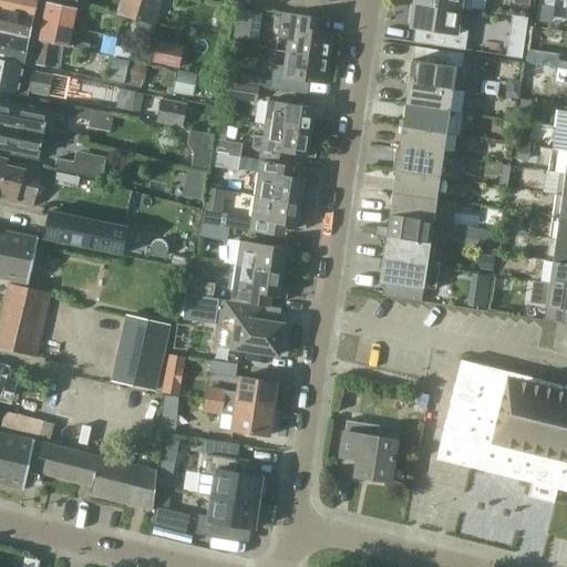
[(0,0),(0,11),(34,19),(38,0),(0,0)]
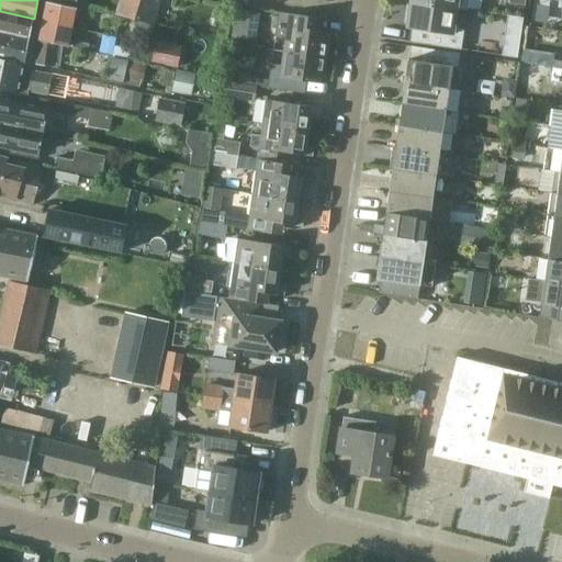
[(121,0),(117,14),(154,25),(160,0),(121,0)]
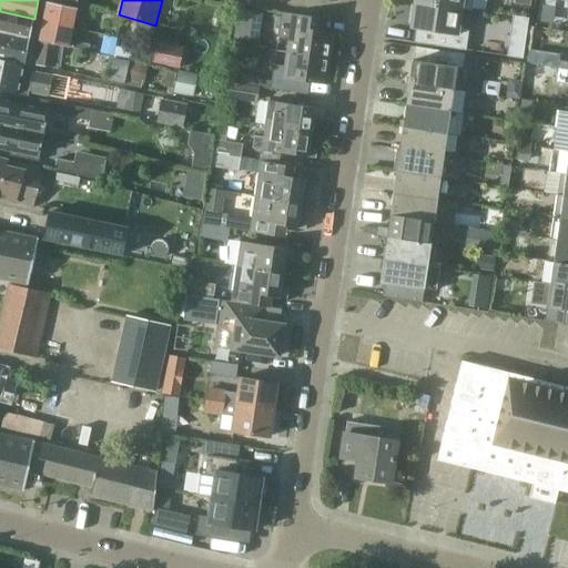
[(415,0),(415,1),(462,9),(473,10),(474,0),(415,0)]
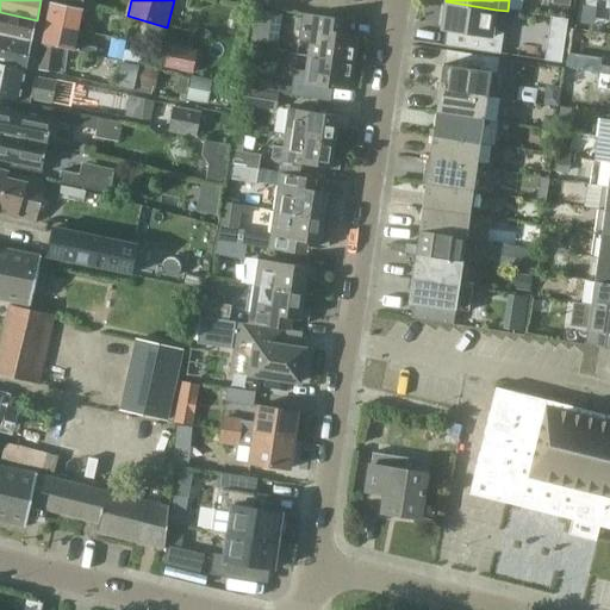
[(496,10),(446,1),(446,7),(442,6),(440,25),(442,25),(442,30),(471,35),(470,48),(466,48),(465,49),(500,55),(504,32),(493,31),(496,10)]
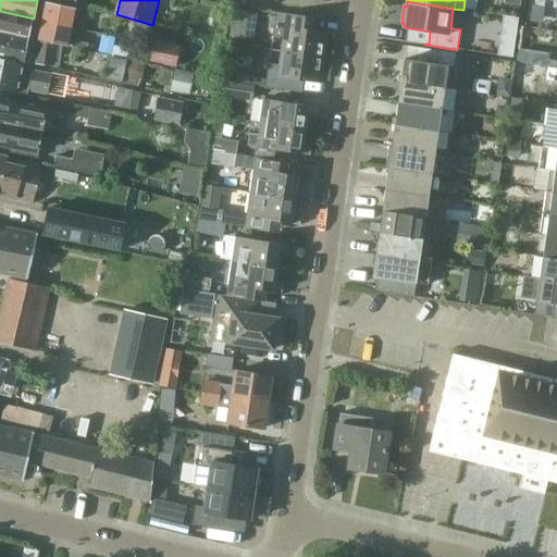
[(48,2),(44,21),(73,27),(76,8),(48,2)]
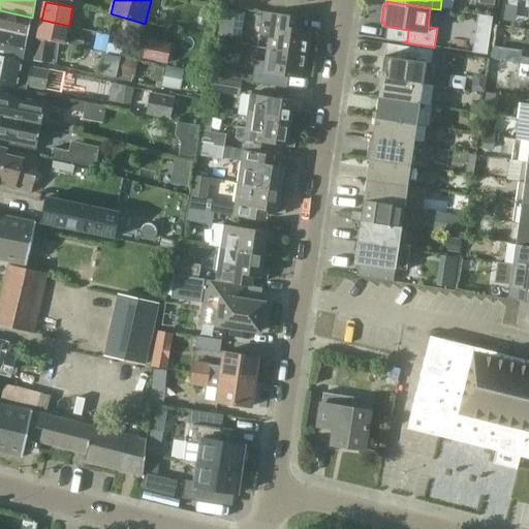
[(221,9),(217,36),(232,38),(236,11),(221,9)]
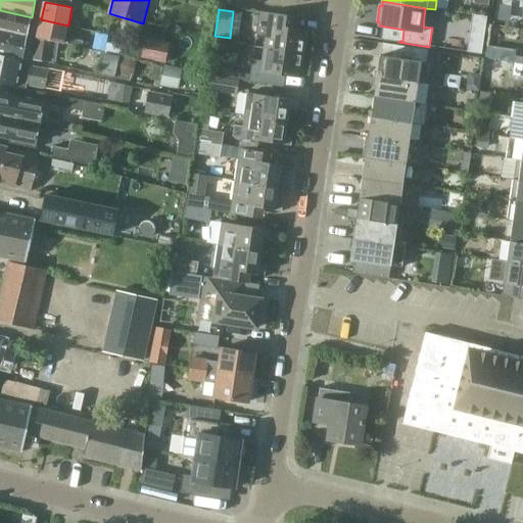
[(0,10),(0,28),(29,34),(32,17),(0,10)]
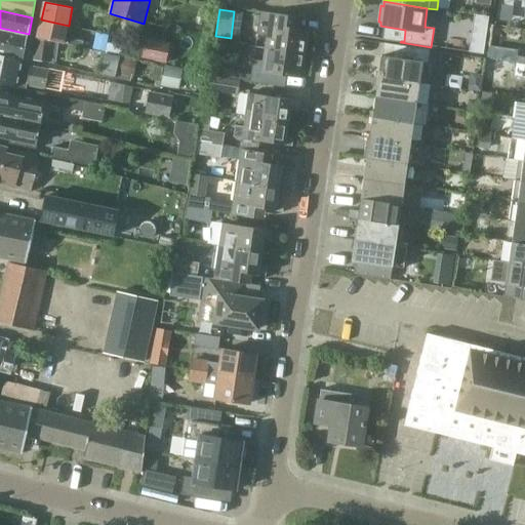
[(267,37),(266,49),(306,55),(309,32),(286,29),(288,16),(259,12),(256,35),(267,37)]
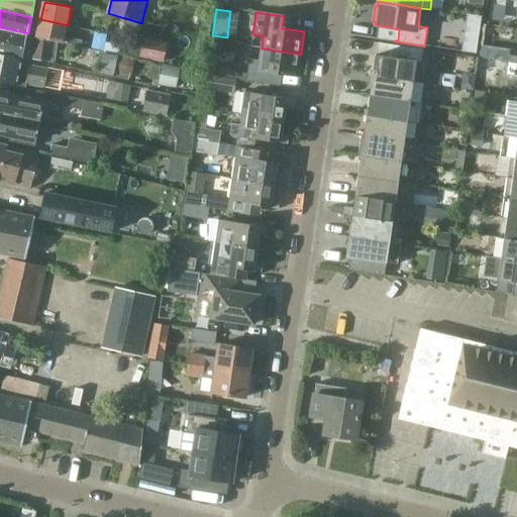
[(468,14),(461,52),(476,54),(482,16),(468,14)]
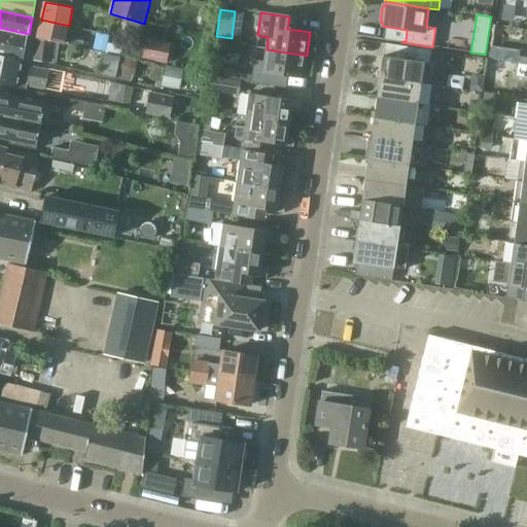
[(41,20),(37,38),(53,41),(82,47),(84,42),(71,39),(71,38),(66,37),(69,26),(41,20)]
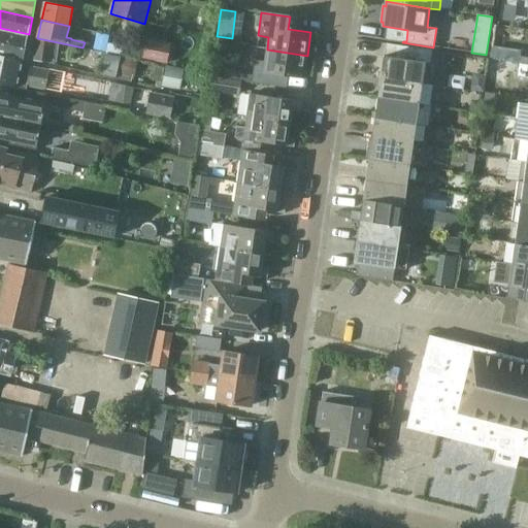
[(0,28),(0,56),(23,61),(29,34),(0,28)]
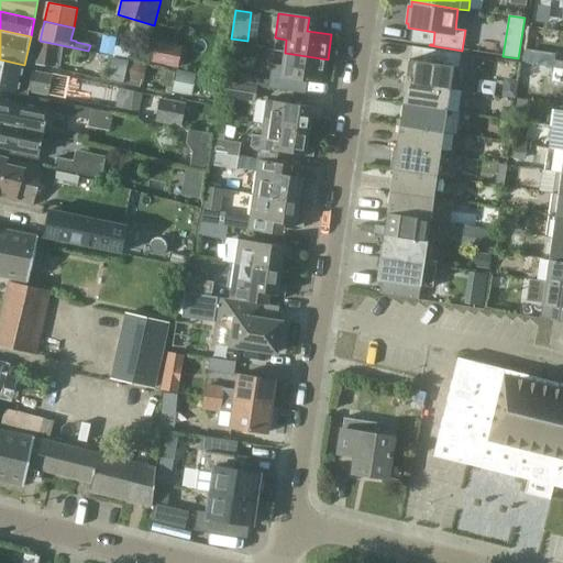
[(103,35),(100,53),(113,55),(116,47),(117,39),(103,35)]
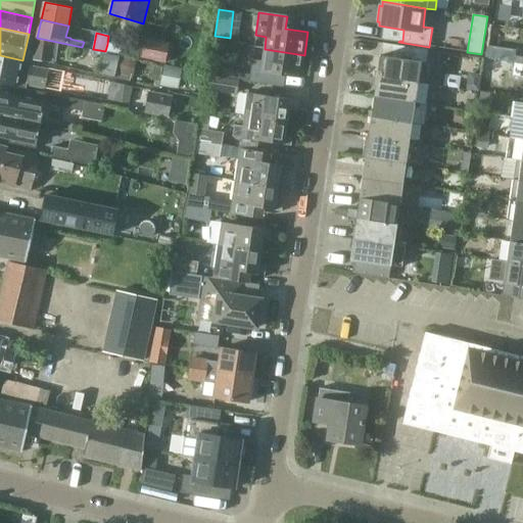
[(52,41),(37,38),(33,60),(49,62),(52,41)]
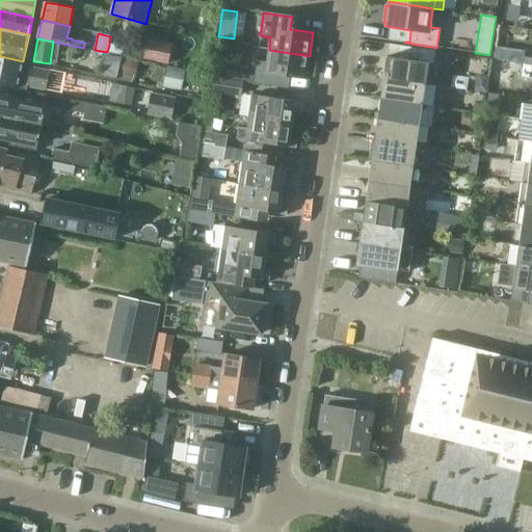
[(148,40),(143,59),(167,64),(171,45),(148,40)]
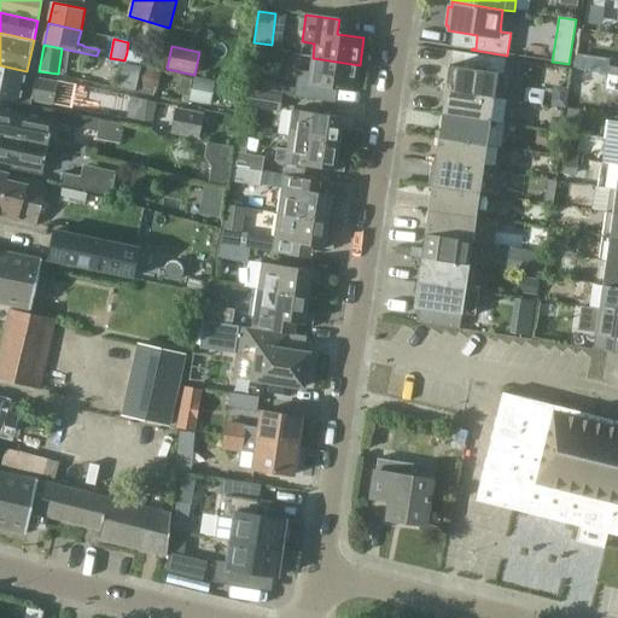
[(124,60),(124,64),(138,66),(140,68),(143,54),(127,52),(124,60)]
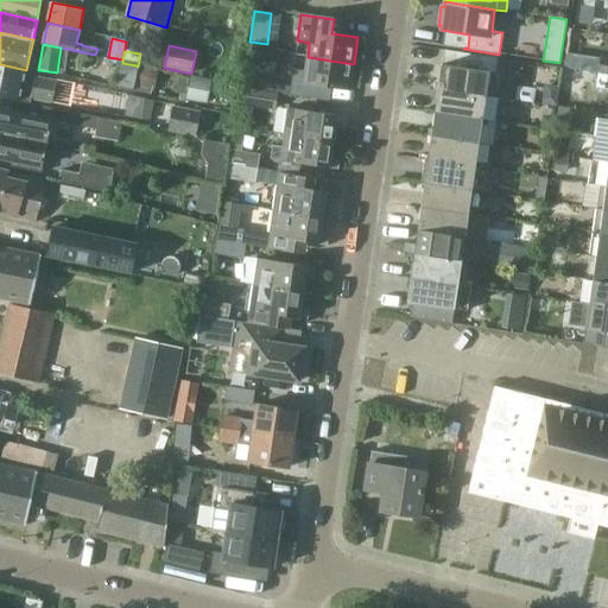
[(442,64),(438,89),(486,96),(489,71),(495,73),(498,58),(458,52),(456,67),(442,64)]
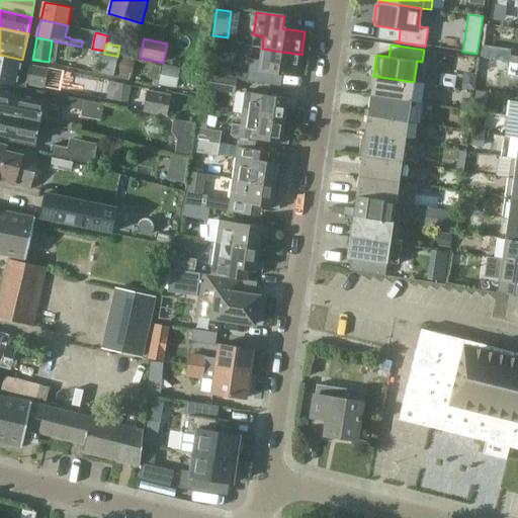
[(483,46),(482,57),(482,58),(493,60),(493,59),(495,48),(483,46)]
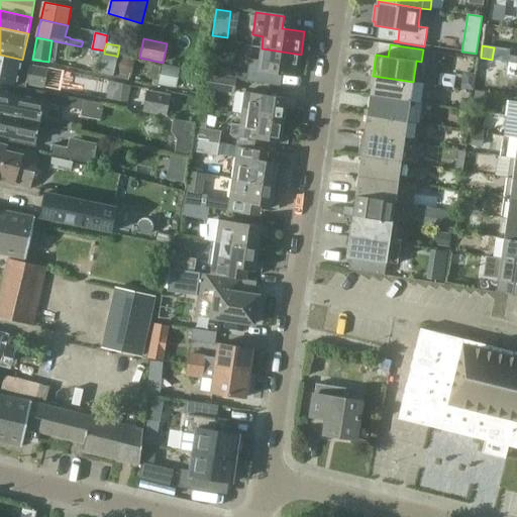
[(301,55),(262,48),(260,62),(249,60),(246,83),(274,86),(276,74),(298,78),(301,55)]
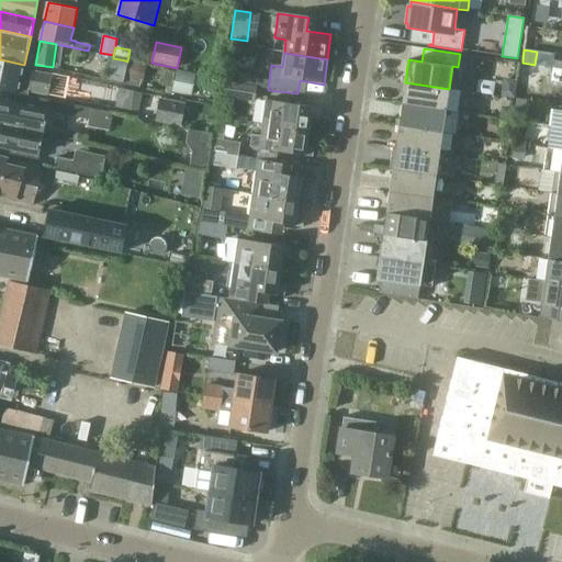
[(24,65),(0,59),(0,90),(27,96),(29,91),(48,94),(52,76),(32,71),(31,80),(21,78),(24,65)]
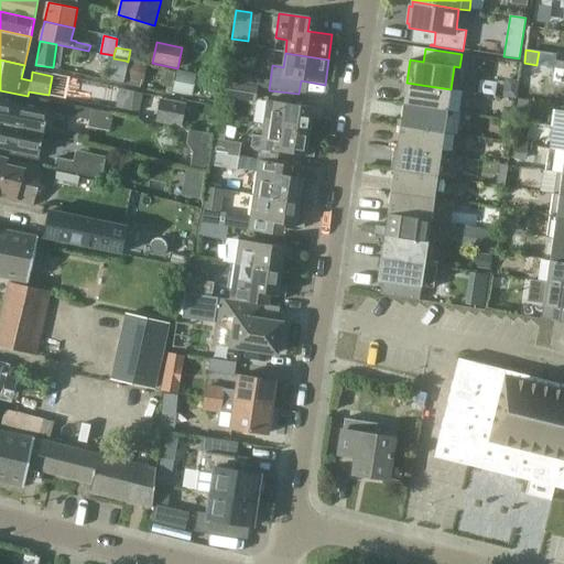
[(563,68),(555,68),(553,82),(563,83),(563,68)]
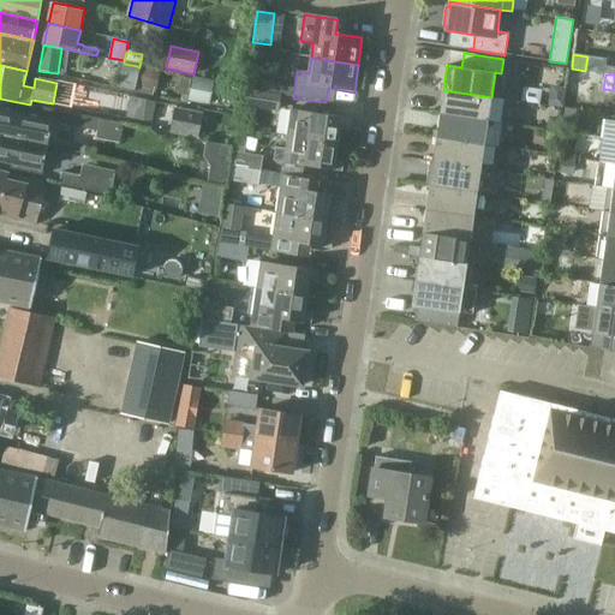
[(192,77),(187,101),(208,106),(214,81),(192,77)]
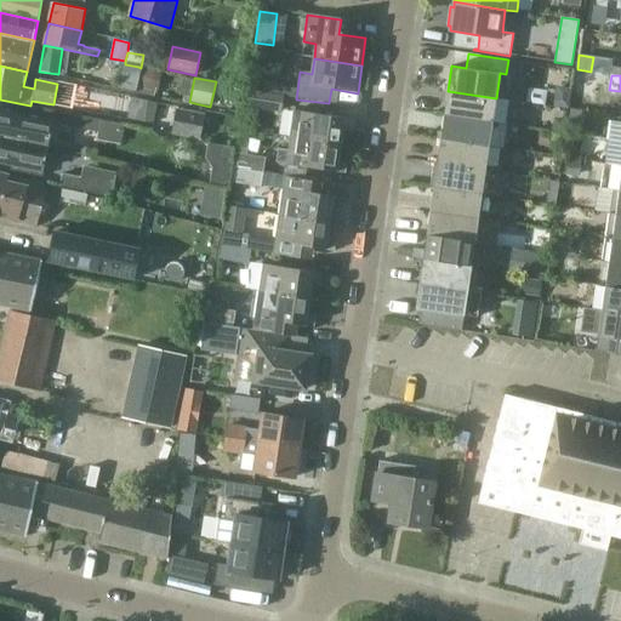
[(245,90),(257,92),(258,84),(246,81),(245,90)]
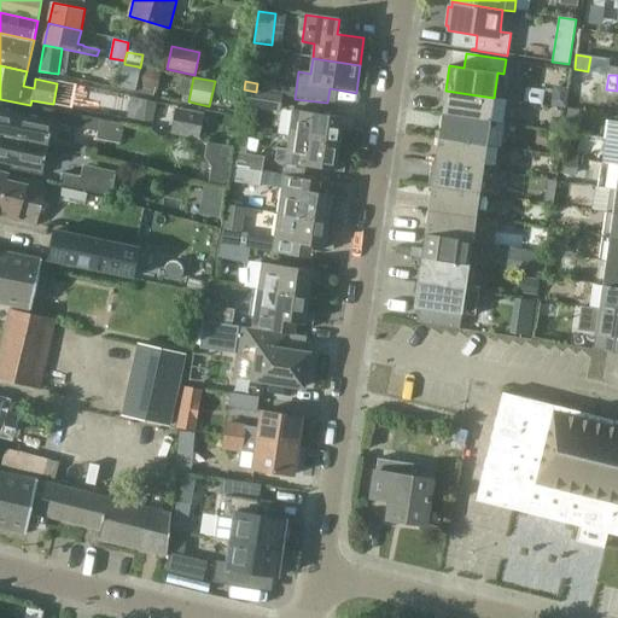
[(552,106),(565,109),(567,89),(561,88),(553,94),(552,106)]
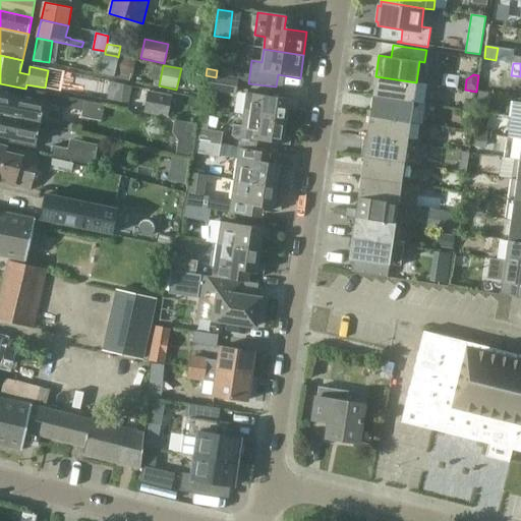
[(206,75),(204,89),(236,95),(238,81),(216,77),(206,75)]
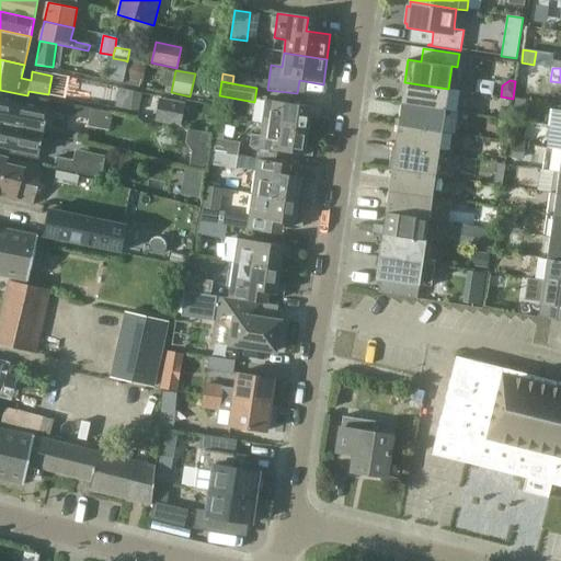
[(404,82),(401,105),(445,111),(448,89),(404,82)]
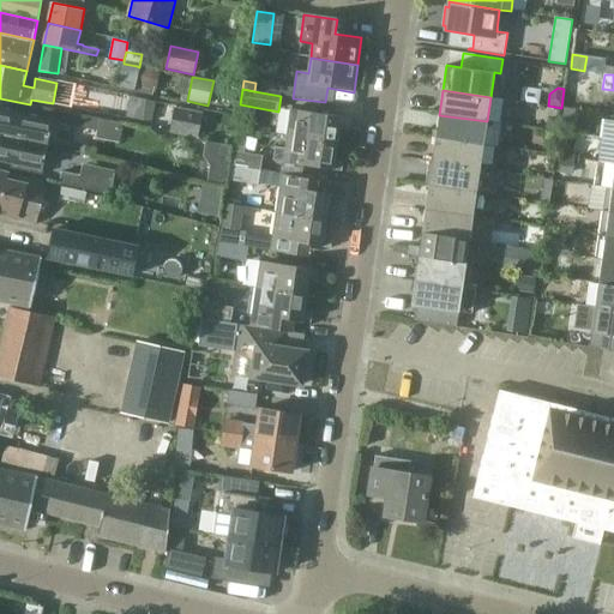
[(144,110),(143,120),(152,121),(156,102),(146,100),(144,110)]
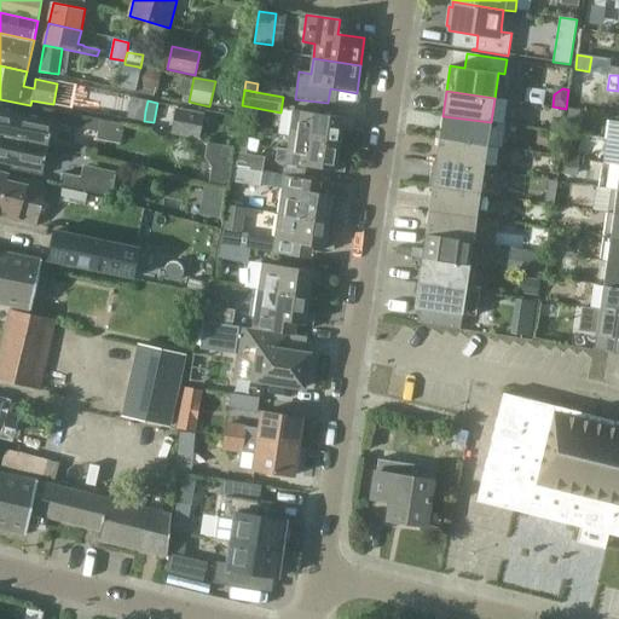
[(29,117),(0,111),(0,136),(48,148),(53,123),(98,132),(100,120),(32,106),(29,117)]
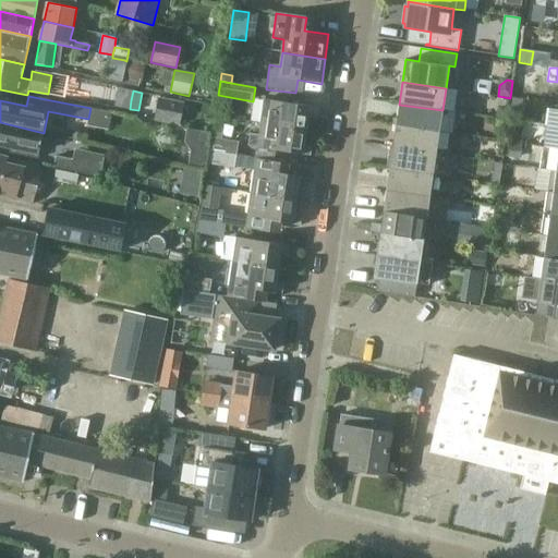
[(159,98),(154,121),(180,126),(184,104),(159,98)]
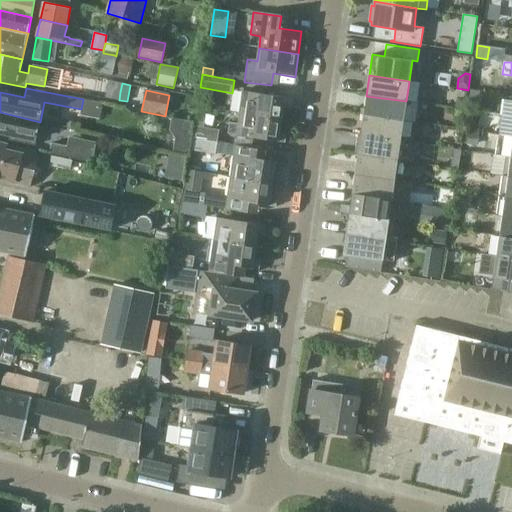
[(480,92),(471,90),(469,102),(478,103),(480,92)]
